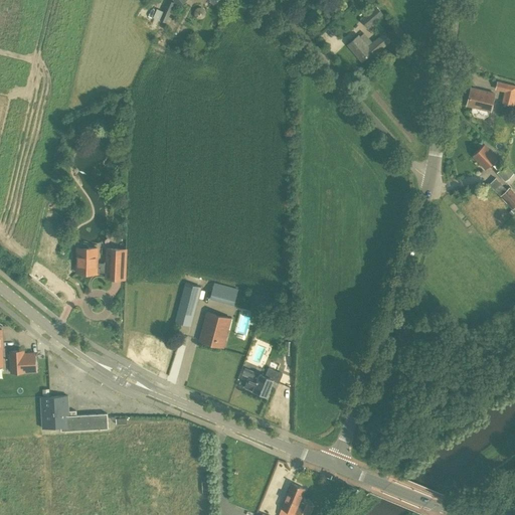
[(368,29),(384,15),(375,5),(359,19),(368,29)]
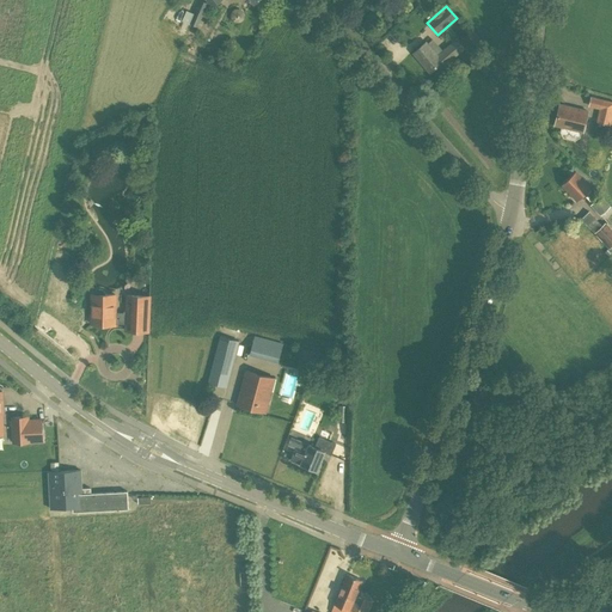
[(197,26),(204,11),(196,8),(190,24),(197,26)]
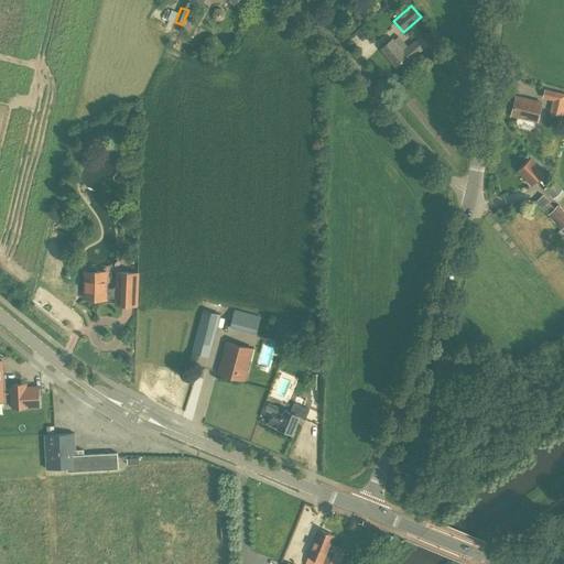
[(410,61),(427,45),(421,36),(403,51),(393,39),(380,50),(397,67),(408,58),(410,61)]
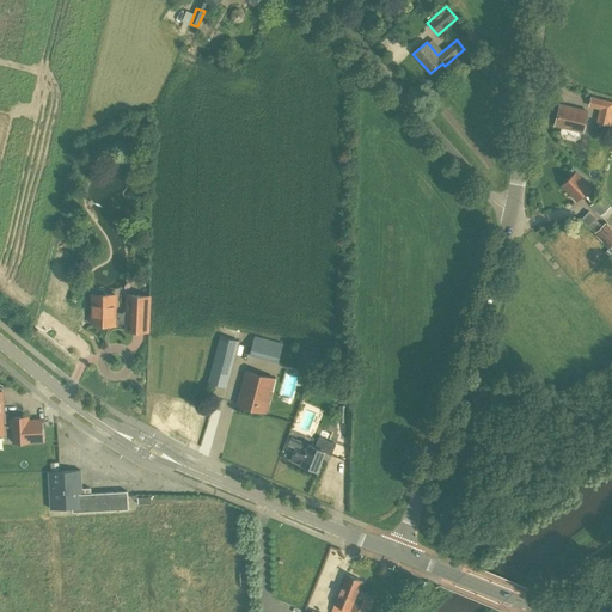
[(611,126),(611,124),(611,123),(611,101),(601,99),(597,122),(611,126)]
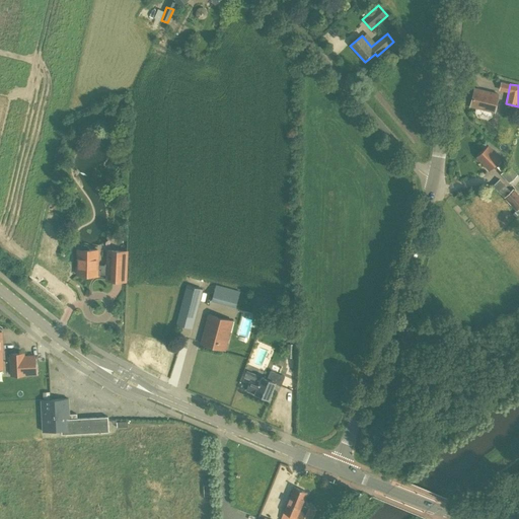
[(494,112),(499,94),(474,88),(470,105),(476,107),(475,112),(477,117),(488,119),(492,116),(493,112),(494,112)]
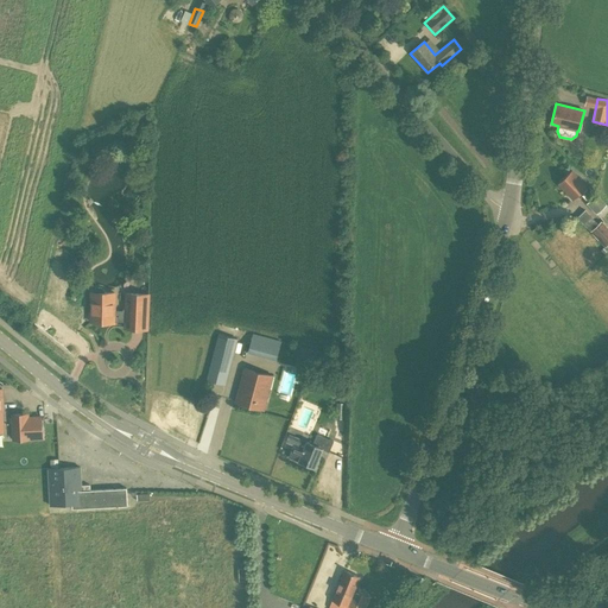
[(572,200),(587,187),(571,170),(557,184),(572,200)]
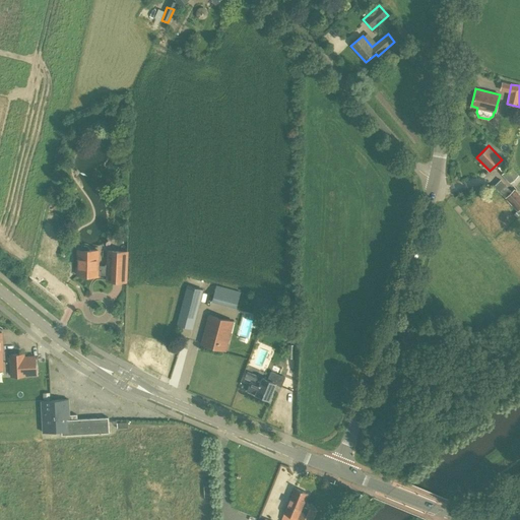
[(519,176),(510,166),(501,174),(519,192),(519,190),(519,176)]
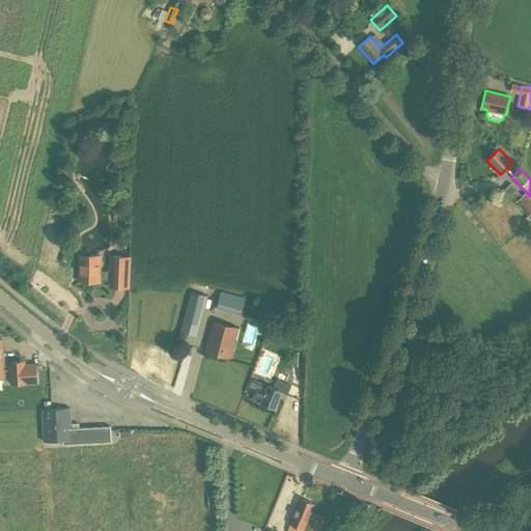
[(528,216),(530,213),(530,198),(525,193),(515,202),(528,216)]
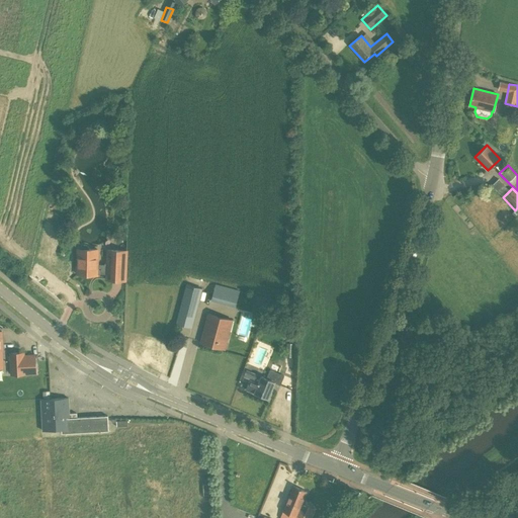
[(44,229),(54,231),(58,210),(48,208),(44,229)]
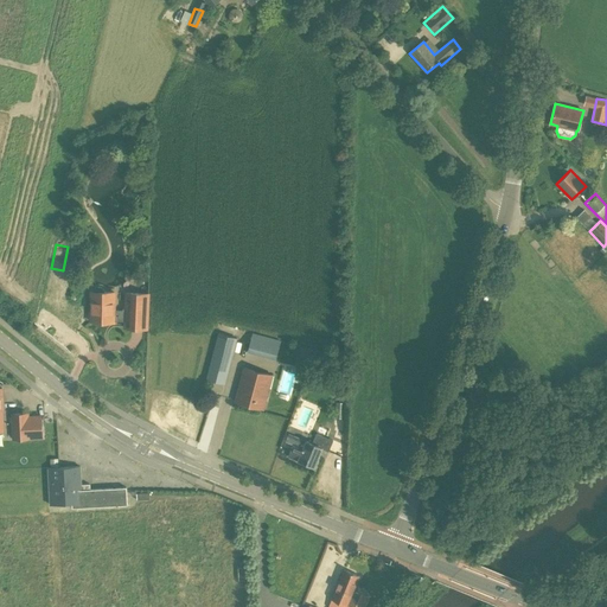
[(104,292),(104,291),(103,289),(103,288),(102,287),(101,287),(100,287),(97,287),(96,287),(95,288),(94,292),(93,292),(91,321),(114,323),(114,319),(125,319),(125,327),(148,328),(149,294),(126,293),(125,312),(114,311),(115,293),(104,292)]
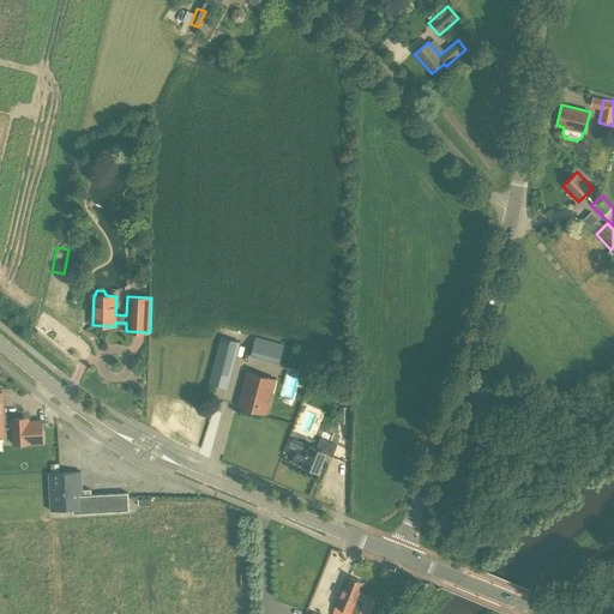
[(284,344),(256,336),(251,354),(280,362),(284,344)]
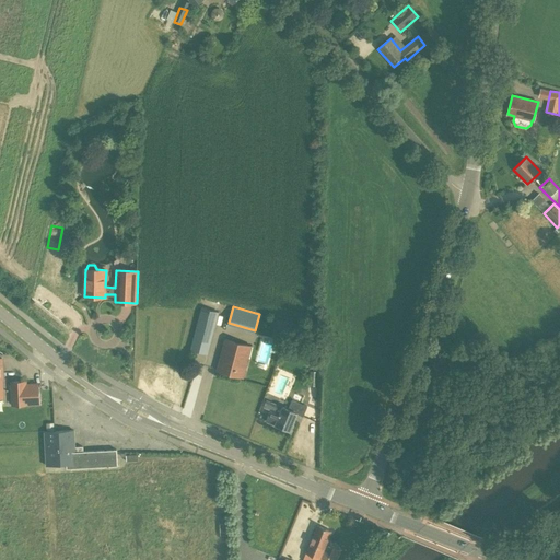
[(219,312),(201,307),(190,349),(208,353),(219,312)]
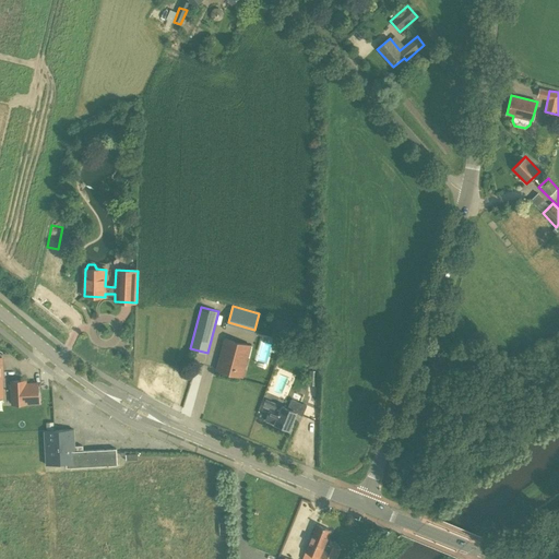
[(244,377),(251,346),(224,339),(215,369),(244,377)]
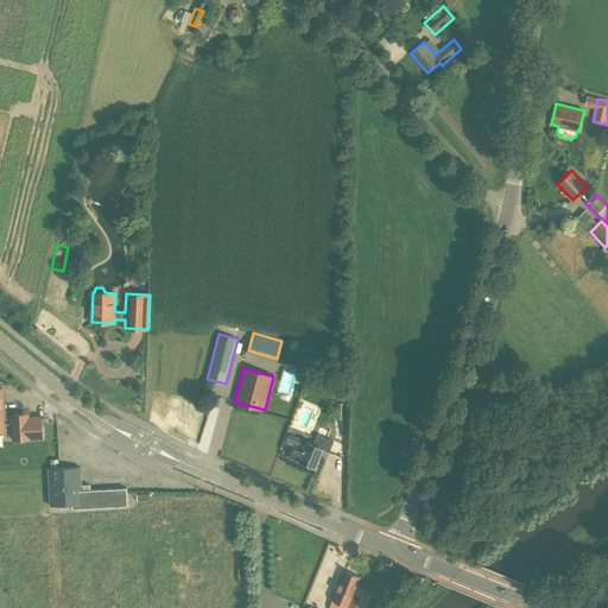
[(299,369),(295,384),(308,387),(311,372),(299,369)]
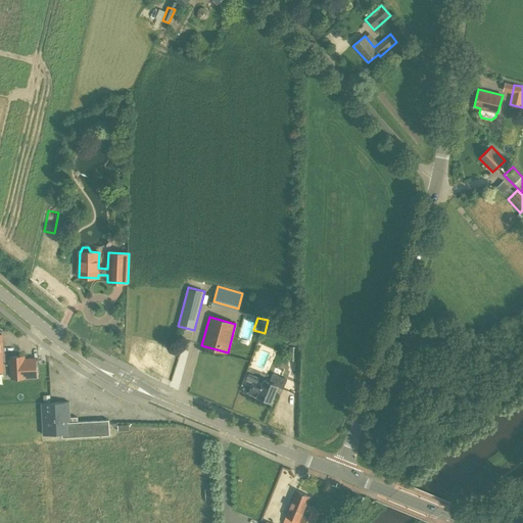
[(24,360),(24,355),(10,357),(11,378),(25,378),(25,377),(36,377),(35,359),(24,360)]
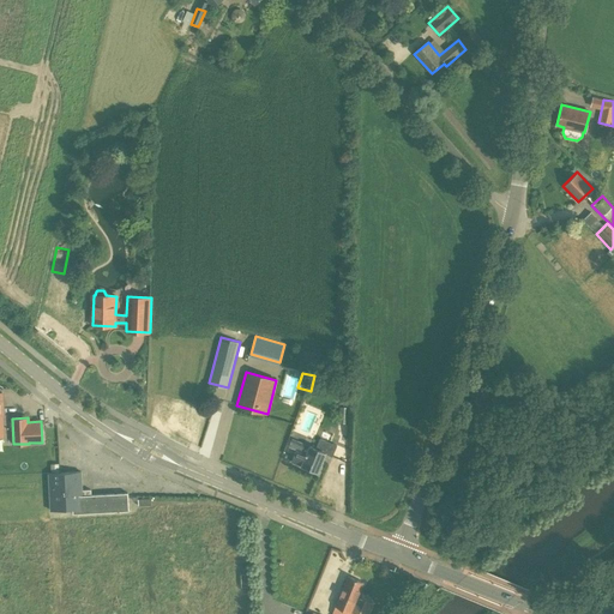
[(332,456),(337,445),(320,438),(315,449),(309,446),(307,452),(296,447),(290,462),(318,473),(326,452),(332,456)]
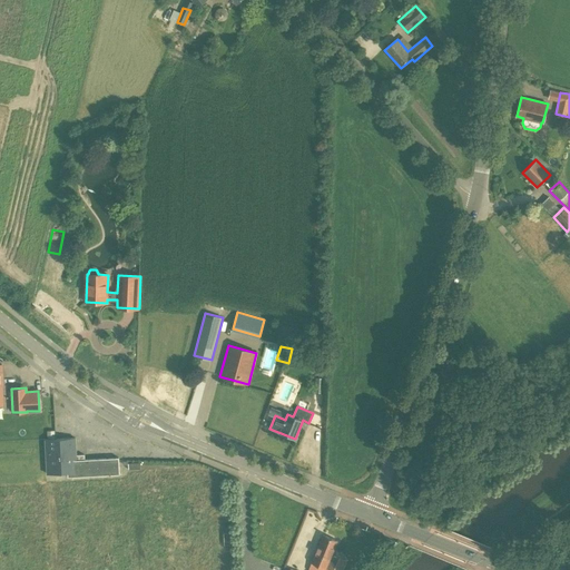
[(76,455),(76,453),(75,438),(45,439),(47,474),(68,473),(68,477),(120,473),(119,458),(85,459),(85,454),(76,455)]
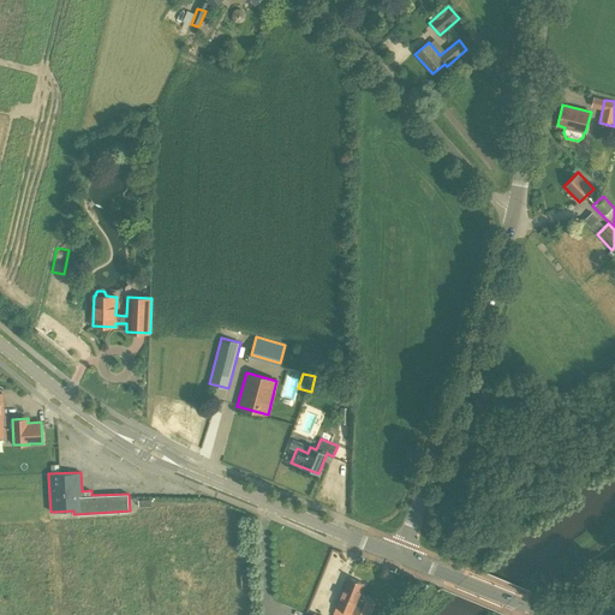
[(357,614),(359,614),(365,602),(358,598),(364,583),(348,577),(336,607),(357,614)]
